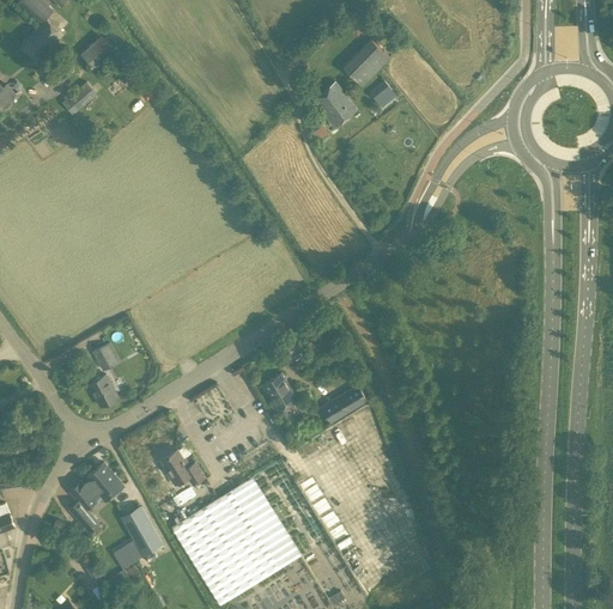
[(38,26),(20,48),(36,62),(40,65),(52,49),(64,35),(46,19),(53,12),(38,0),(16,0),(17,1),(42,23),(38,26)]
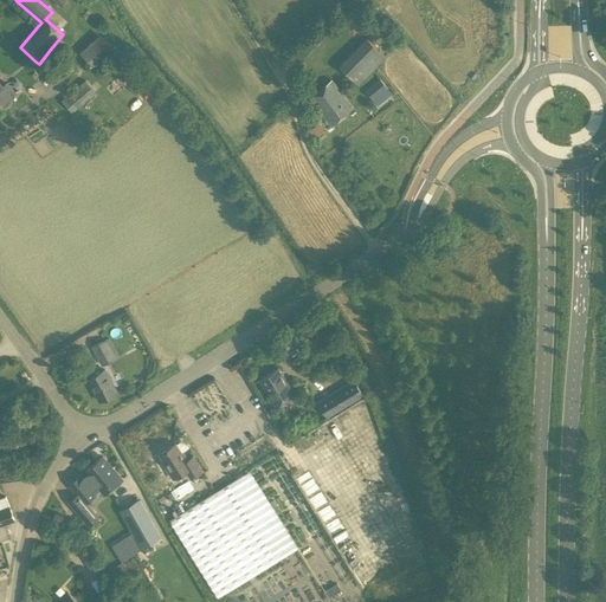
[(98,37),(79,56),(96,73),(116,56),(98,37)]
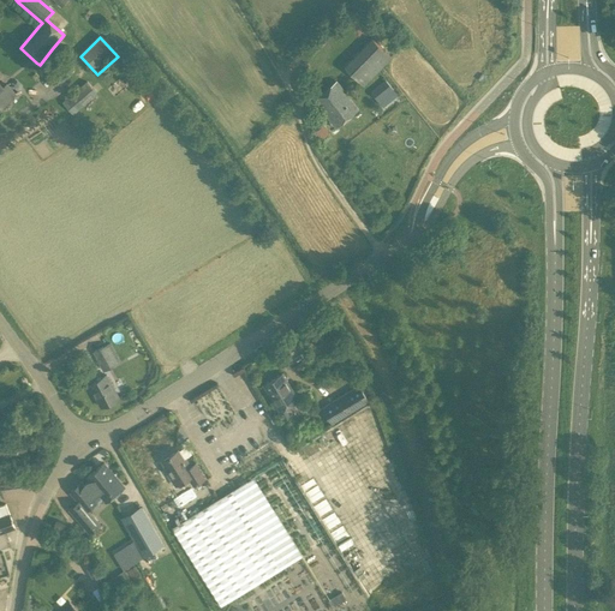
[(311,60),(326,45),(320,37),(304,53),(311,60)]
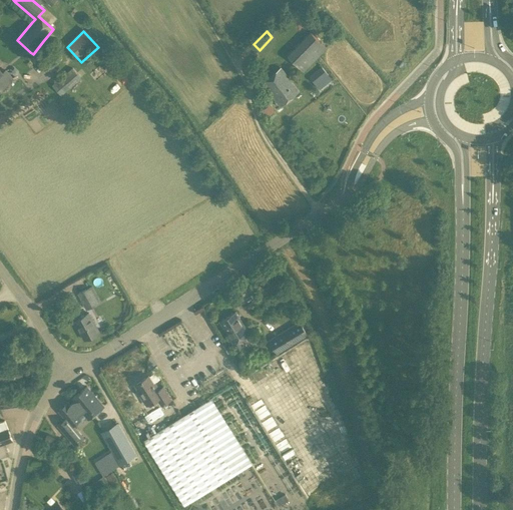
[(327,48),(311,32),(287,56),(303,72),(327,48)]
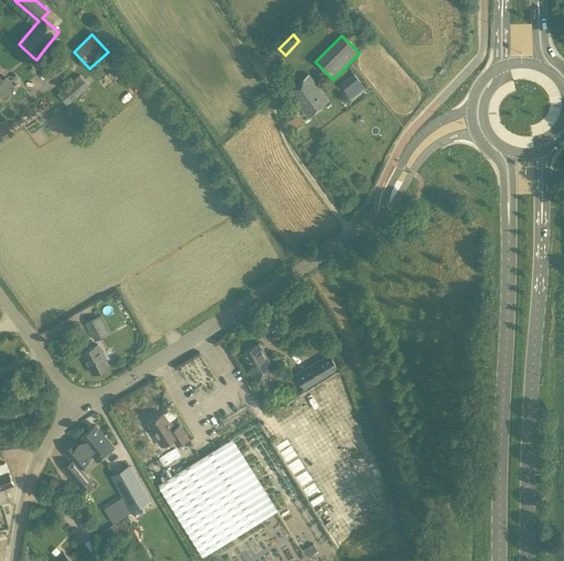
[(108,54),(89,72),(96,78),(109,66),(108,65),(114,60),(108,54)]
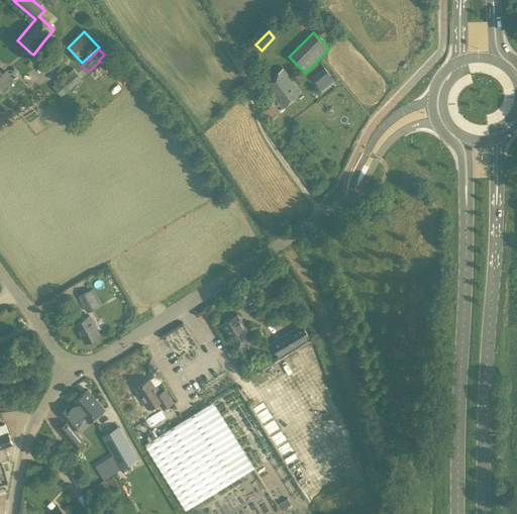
[(42,67),(52,74),(57,68),(61,63),(57,59),(60,55),(56,50),(42,67)]
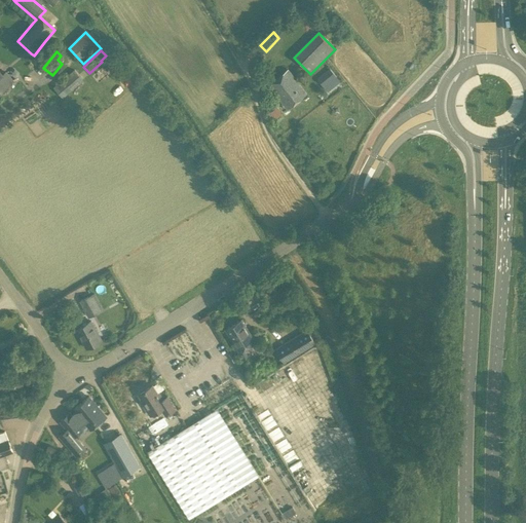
[(0,95),(13,84),(5,75),(4,77),(0,72),(0,95)]
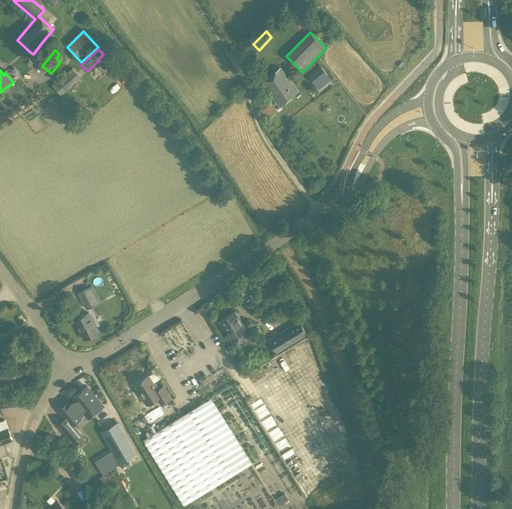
[(64,77),(56,84),(59,87),(54,91),(60,98),(81,80),(72,70),(64,77)]
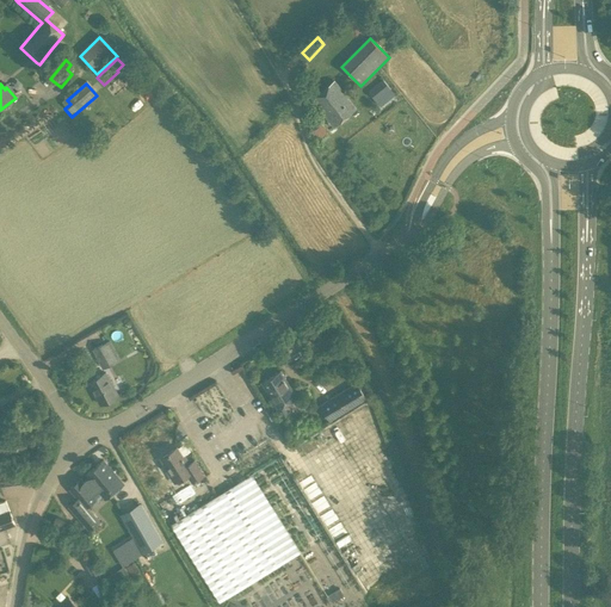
[(312,101),(333,129),(356,112),(334,85),(312,101)]
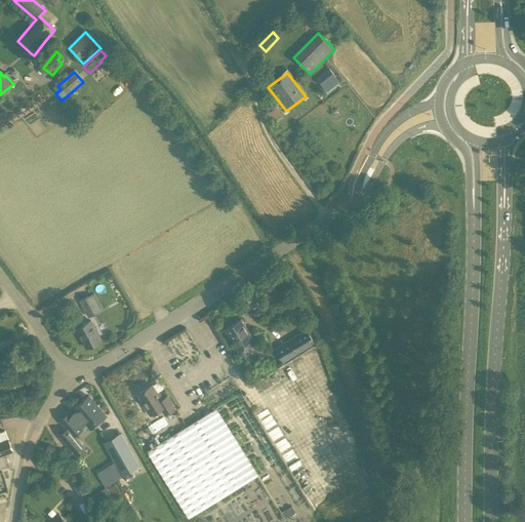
[(323,89),(334,80),(328,73),(318,82),(323,89)]
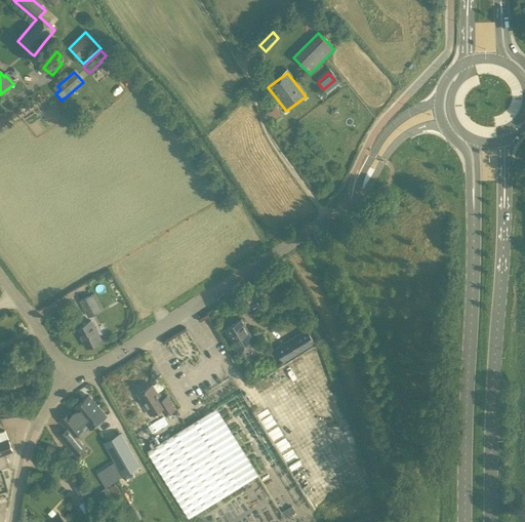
[(275,124),(282,117),(276,110),(268,116),(275,124)]
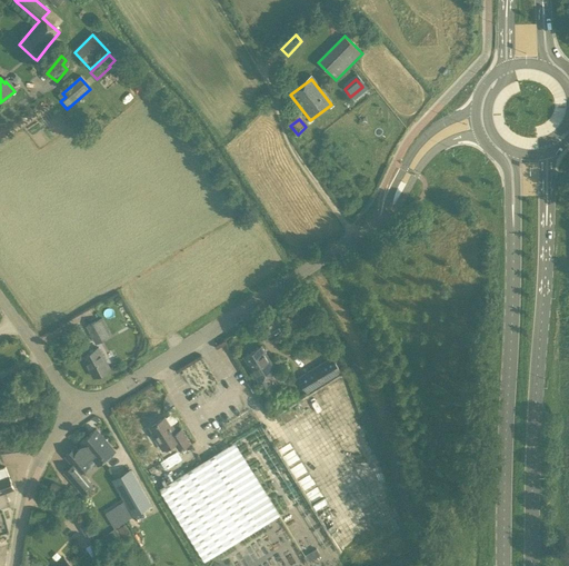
[(111,338),(102,319),(97,323),(86,328),(95,347),(105,341),(111,338)]
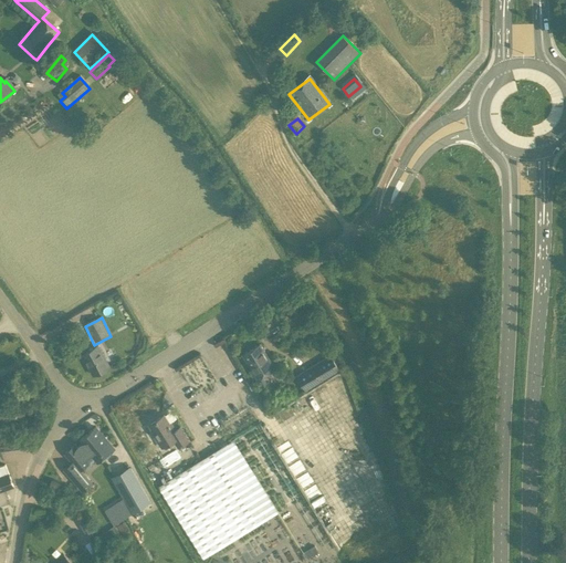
[(262,389),(266,386),(262,378),(274,372),(260,346),(250,353),(242,357),(262,389)]
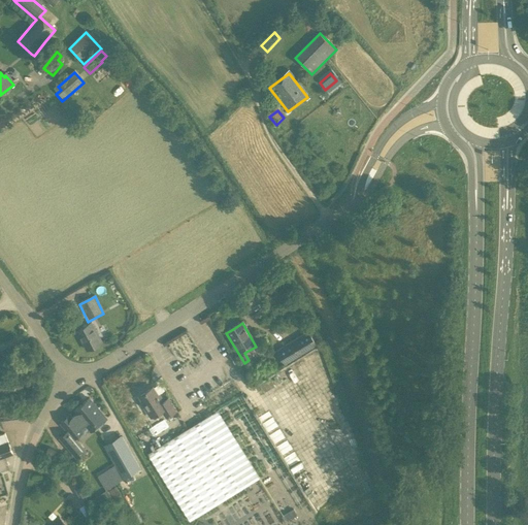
[(87,353),(102,345),(91,325),(80,330),(75,333),(87,353)]
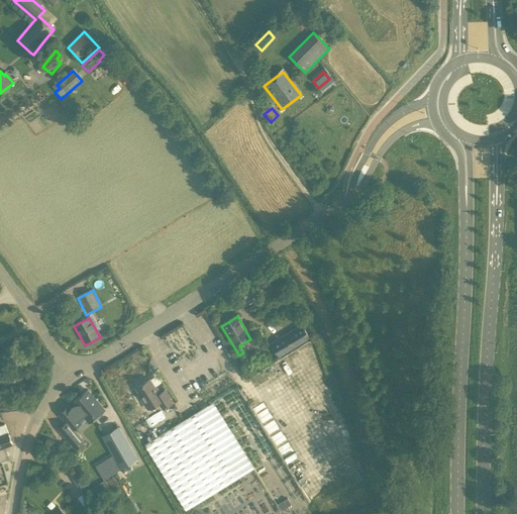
[(176,361),(194,352),(182,326),(164,334),(176,361)]
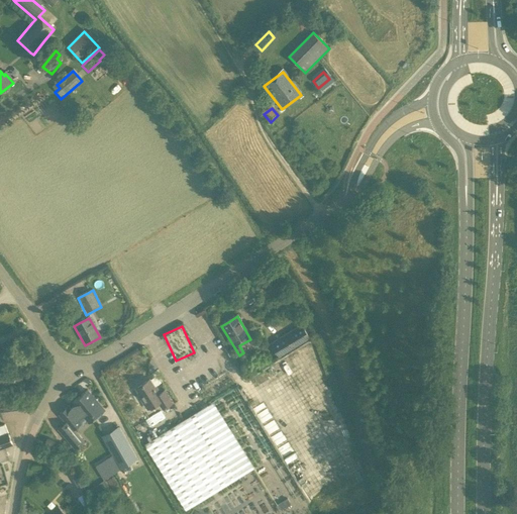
[(310,339),(302,326),(270,345),(275,352),(279,360),(310,339)]
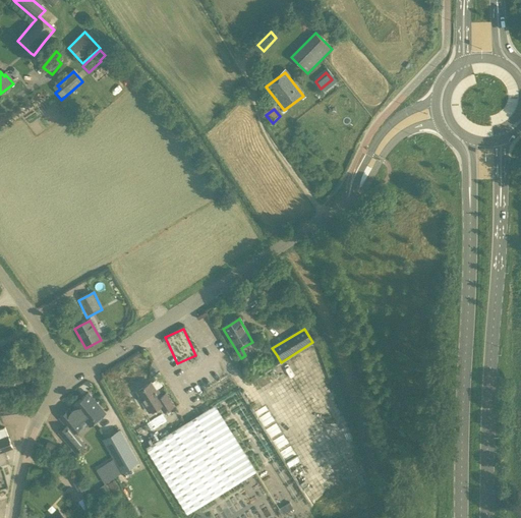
[(23,371),(0,373),(0,392),(25,389),(23,371)]
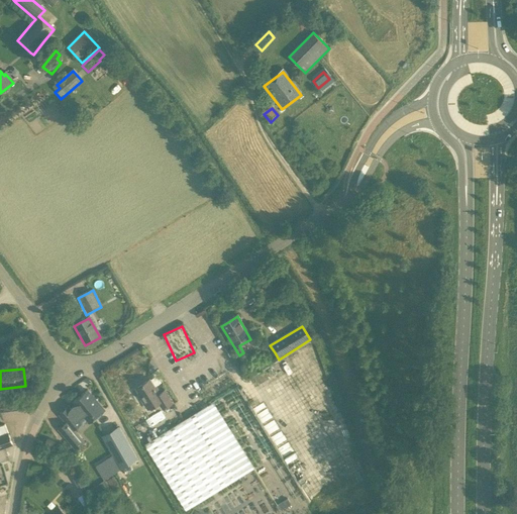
[(173,405),(165,392),(159,396),(149,382),(141,387),(142,388),(136,392),(142,401),(141,402),(147,411),(159,404),(163,411),(173,405)]
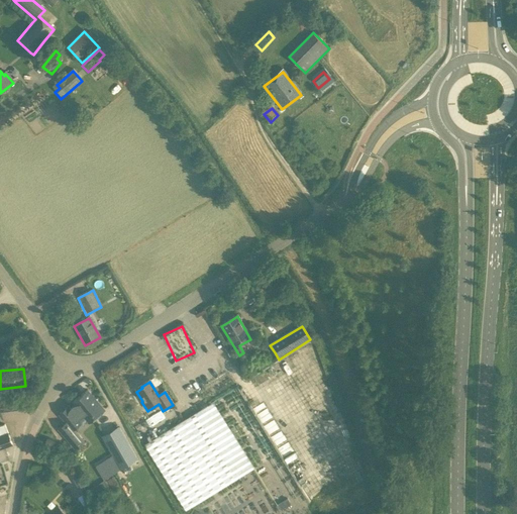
[(86,391),(72,404),(79,413),(90,424),(105,411),(86,391)]
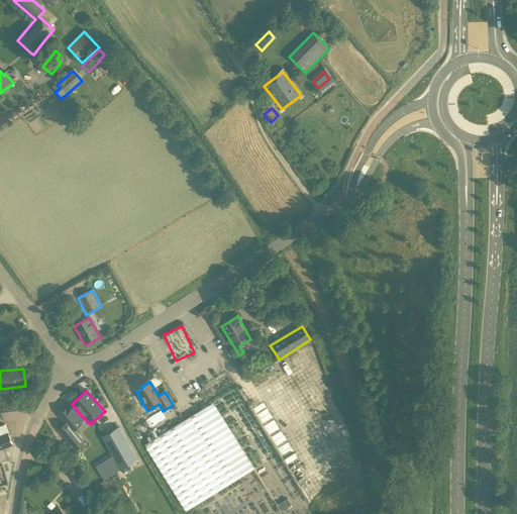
[(10,395),(0,395),(0,415),(1,415),(23,413),(22,411),(21,402),(11,403),(10,395)]
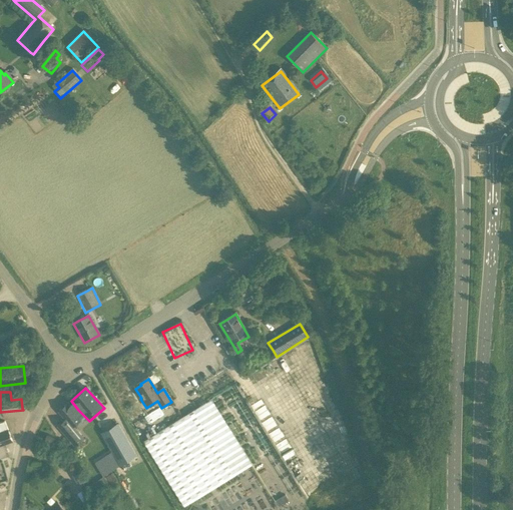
[(144,442),(184,507),(251,465),(211,400),(196,409),(185,416),(144,442)]
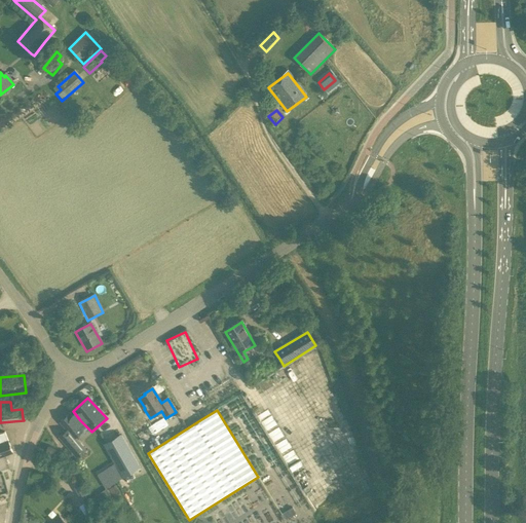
[(73,411),(60,423),(68,432),(61,439),(72,452),(78,458),(86,451),(81,445),(77,441),(80,438),(78,436),(83,432),(87,427),(80,420),(73,411)]
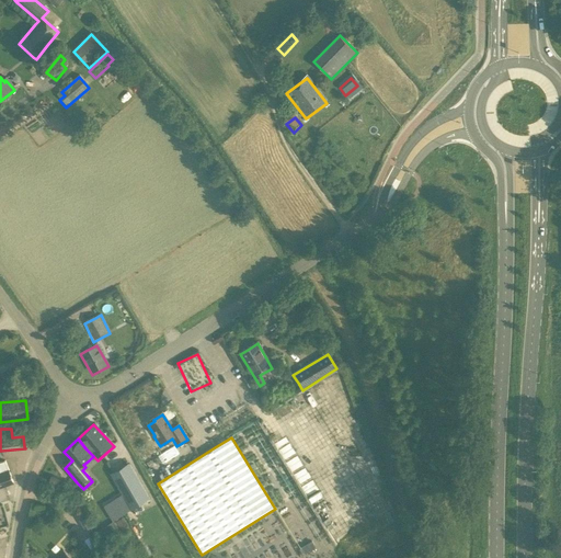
[(0,489),(13,485),(6,463),(0,464),(0,489)]
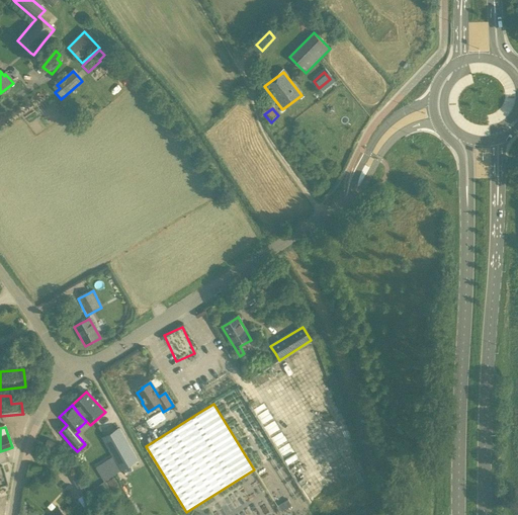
[(137,461),(119,430),(105,437),(101,440),(119,471),(137,461)]
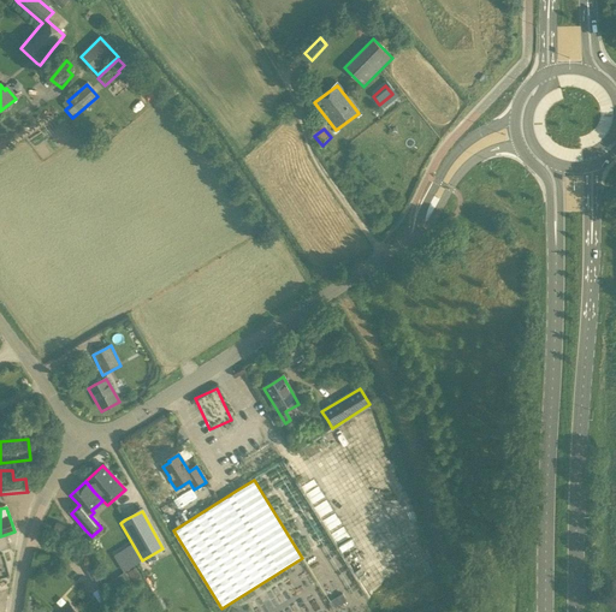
[(63,534),(65,528),(55,524),(53,530),(52,535),(61,538),(63,534)]
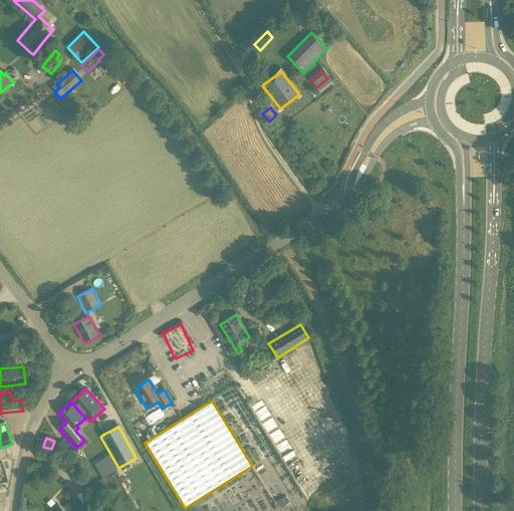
[(339,466),(331,453),(314,465),(305,452),(286,464),(303,490),(339,466)]
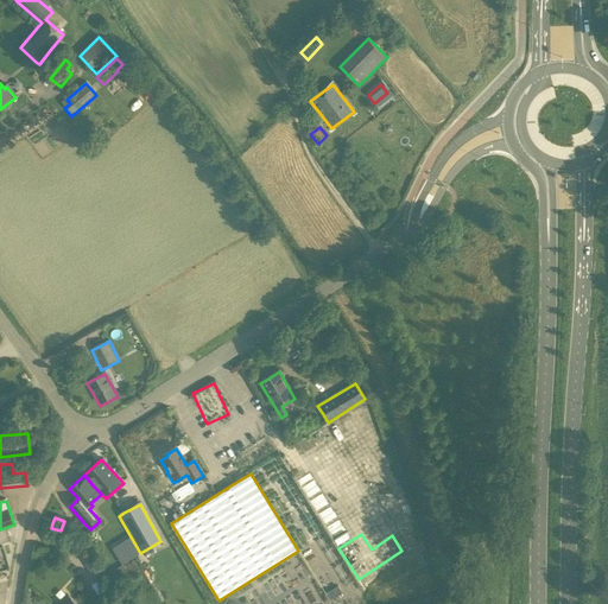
[(133,545),(120,553),(126,564),(132,560),(140,555),(133,545)]
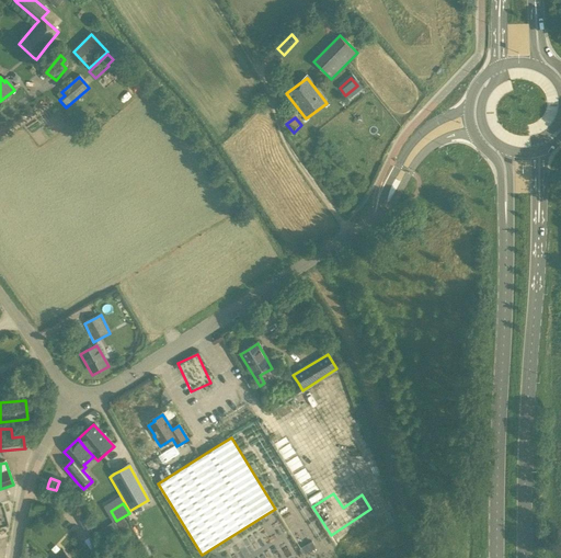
[(78,516),(76,517),(87,535),(92,532),(90,527),(81,514),(78,516)]
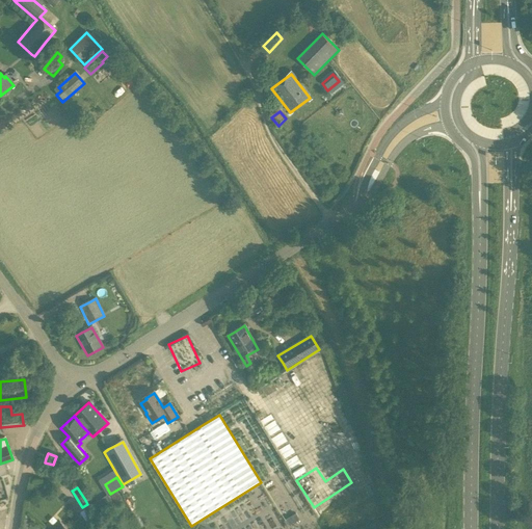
[(90,509),(96,519),(114,508),(124,502),(117,493),(90,509)]
